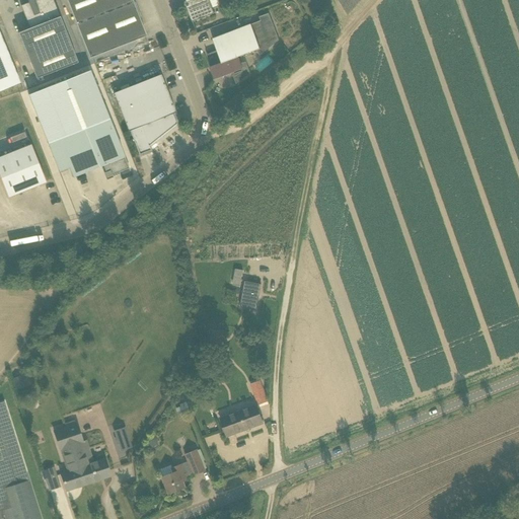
[(53,0),(35,0),(20,6),(29,28),(18,32),(36,79),(78,63),(53,0)]
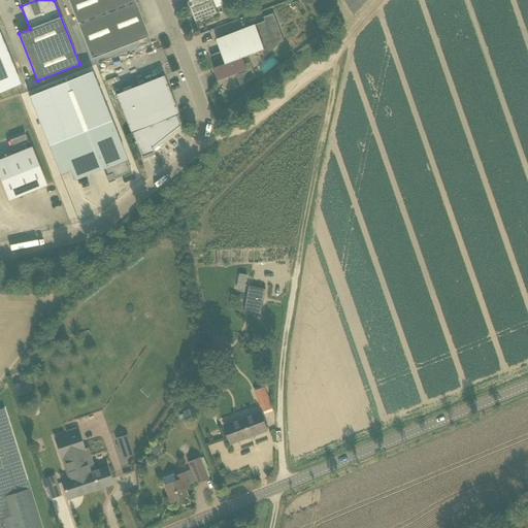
[(67,0),(91,60),(149,37),(142,20),(143,20),(136,1),(135,1),(134,0),(67,0)]
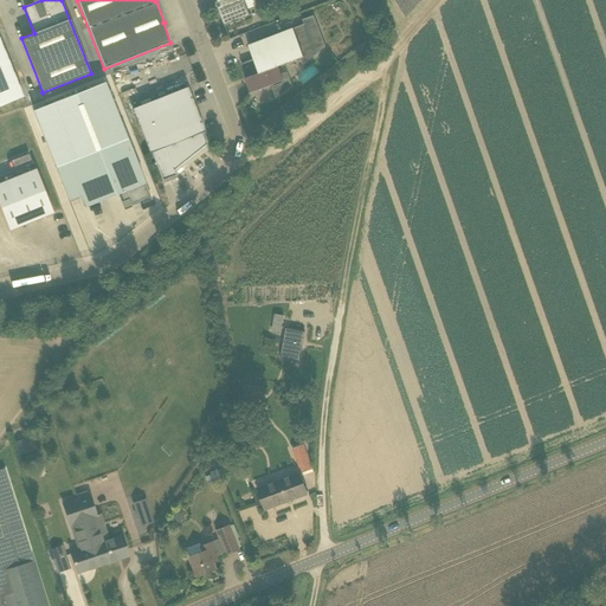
[(216,4),(219,11),(225,26),(251,17),(244,0),(217,0),(219,2),(216,4)]
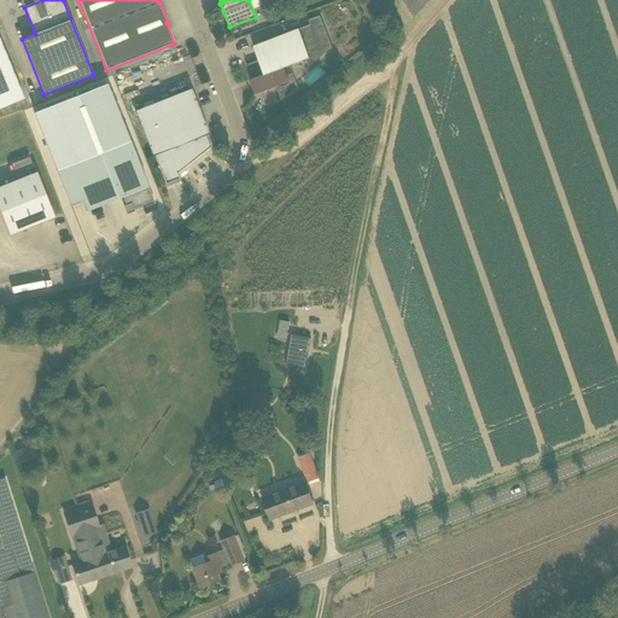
[(258,60),(248,65),(246,65),(252,80),(250,81),(256,95),(290,82),(284,69),(305,60),(310,66),(332,48),(320,16),(309,21),(310,25),(254,47),(258,60)]
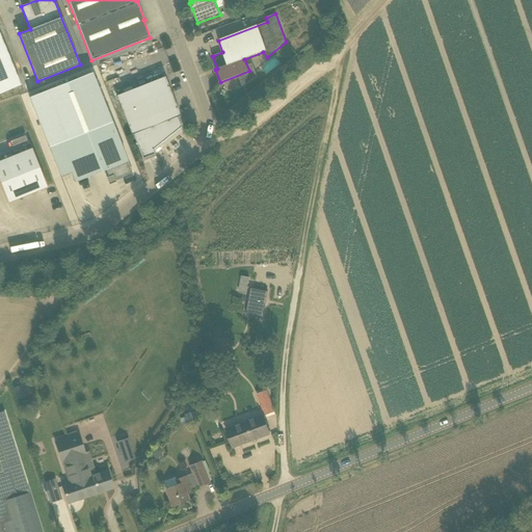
[(0,94),(21,85),(0,33),(0,94)]
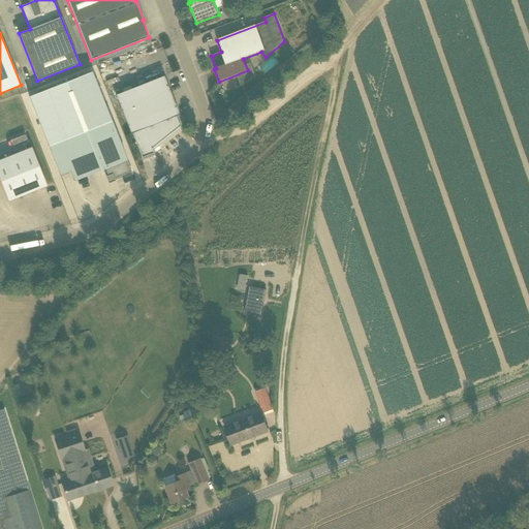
[(125,155),(112,121),(92,72),(29,97),(49,147),(60,176),(70,172),(74,181),(105,168),(109,177),(110,179),(112,180),(114,179),(131,173),(125,155)]
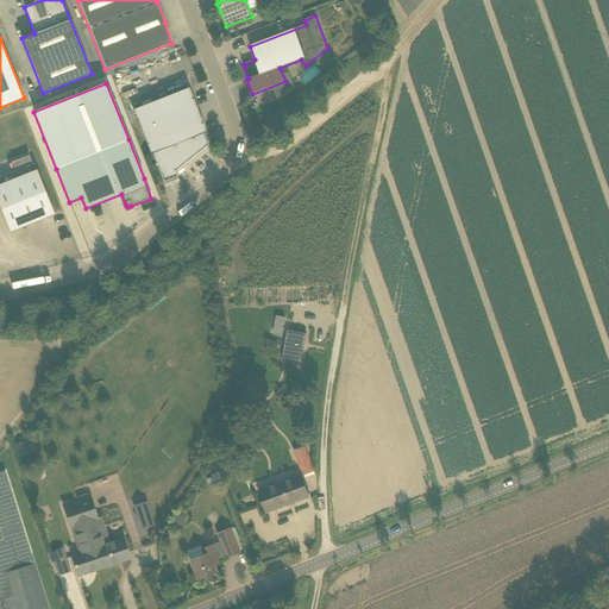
[(206,132),(189,88),(133,110),(151,155),(152,154),(163,182),(177,176),(175,170),(207,145),(202,133),(206,132)]
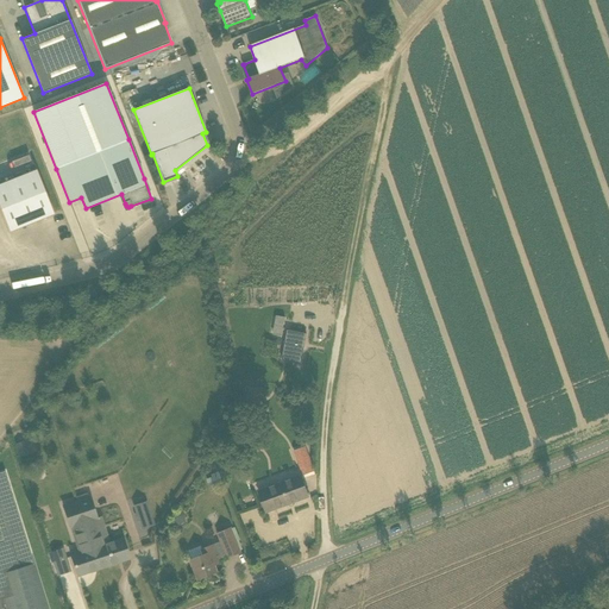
[(0,208),(10,232),(54,214),(36,170),(0,184),(0,208)]
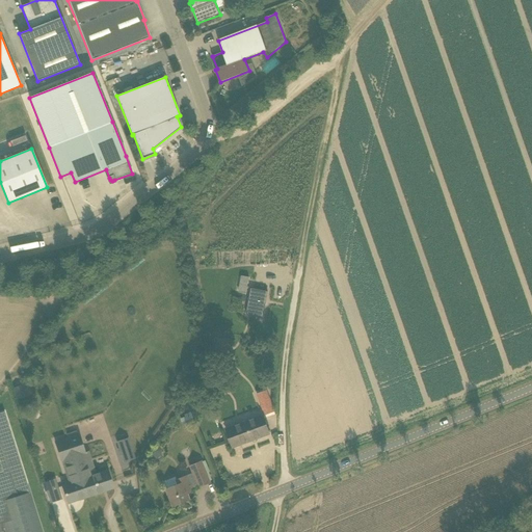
[(248,277),(241,276),(239,293),(245,294),(248,277)]
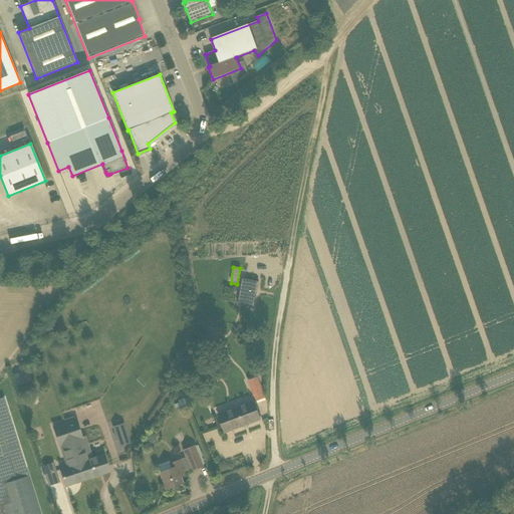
[(255,288),(257,280),(242,277),(237,302),(245,303),(246,299),(253,300),(254,292),(253,292),(254,288),(255,288)]
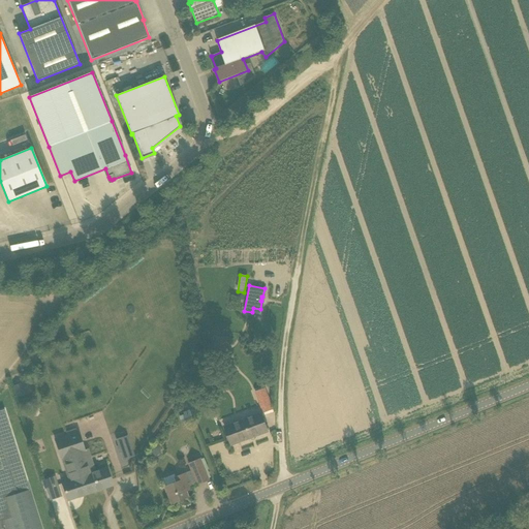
[(215,337),(215,338),(215,346),(230,346),(229,337),(215,337)]
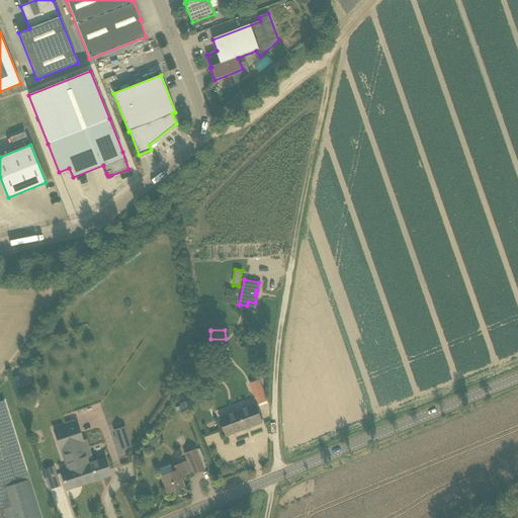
[(21,375),(13,378),(17,389),(24,385),(21,375)]
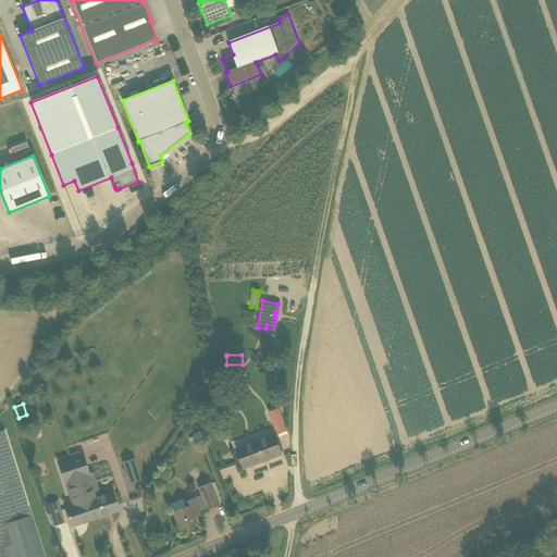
[(282,416),(279,409),(269,412),(271,420),(282,416)]
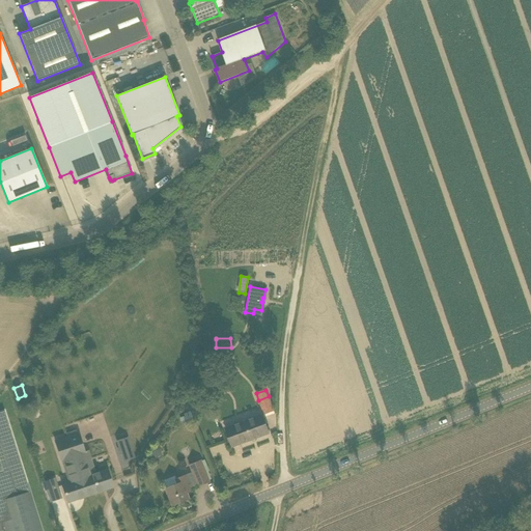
[(269,432),(262,415),(226,429),(232,447),(269,432)]
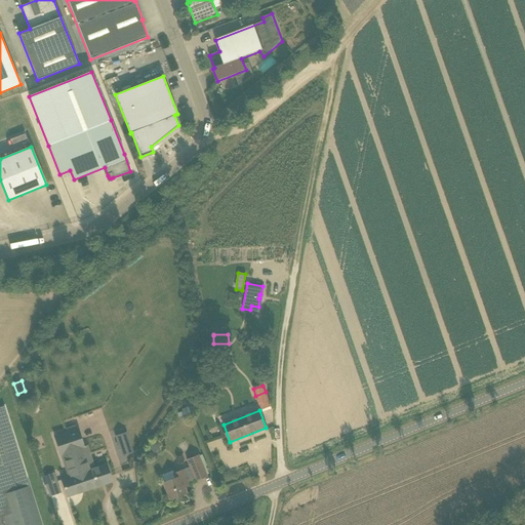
[(41,524),(10,425),(0,427),(0,524),(41,524)]
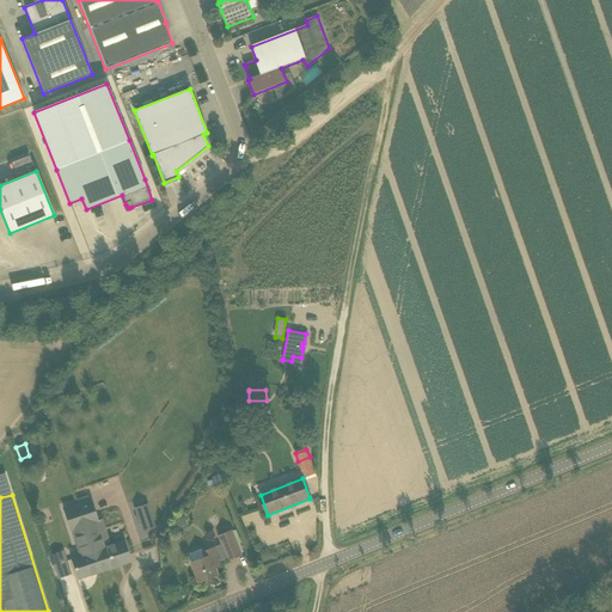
[(91,502),(77,507),(83,525),(84,524),(99,571),(130,561),(124,542),(103,549),(95,522),(97,521),(91,502)]
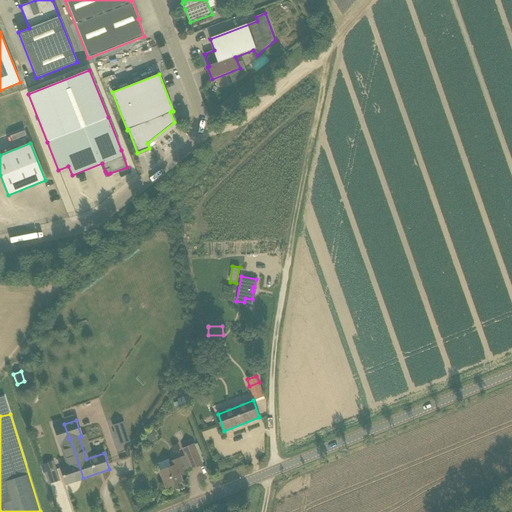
[(123,421),(113,424),(120,444),(129,440),(123,421)]
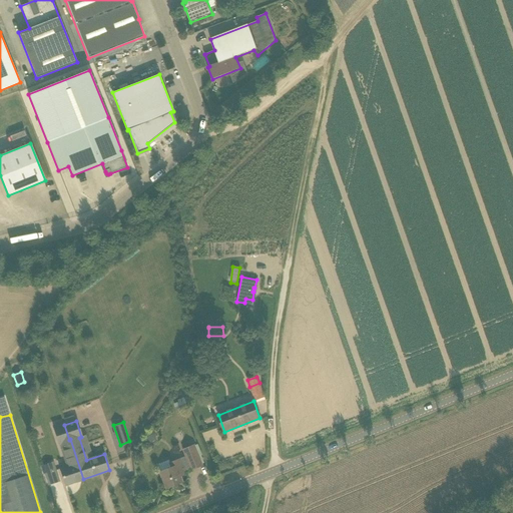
[(70,439),(69,440),(64,425),(53,429),(58,444),(61,443),(69,466),(60,469),(65,485),(83,479),(70,439)]
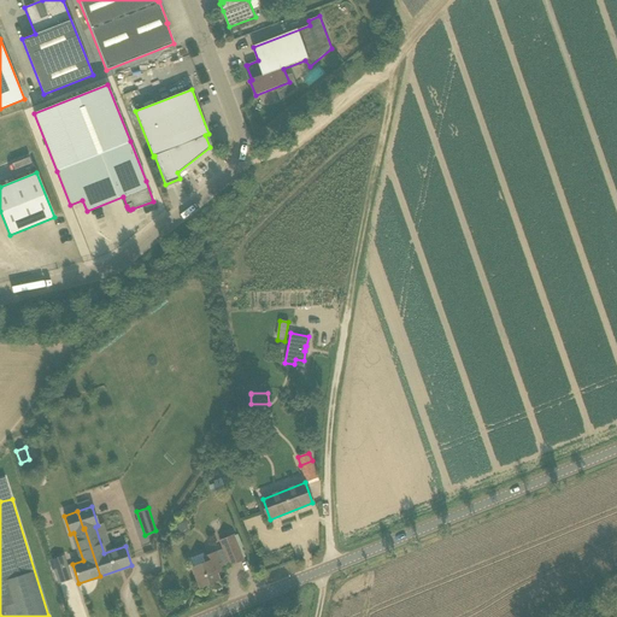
[(221,540),(231,565),(244,560),(233,535),(221,540)]
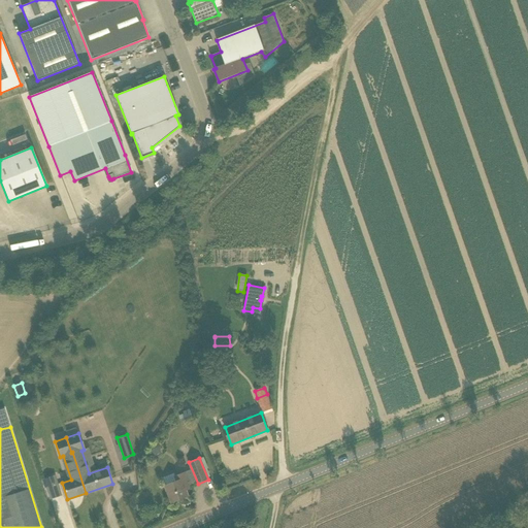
[(191,489),(185,473),(175,476),(174,473),(163,477),(172,502),(188,496),(186,491),(191,489)]
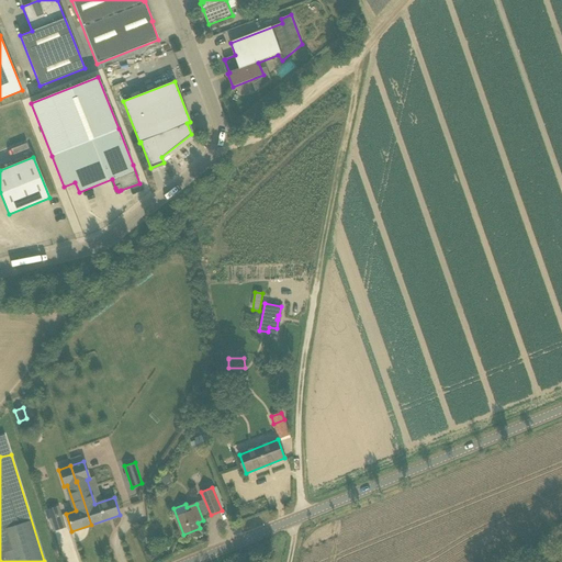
[(60,516),(57,506),(44,510),(47,520),(60,516)]
